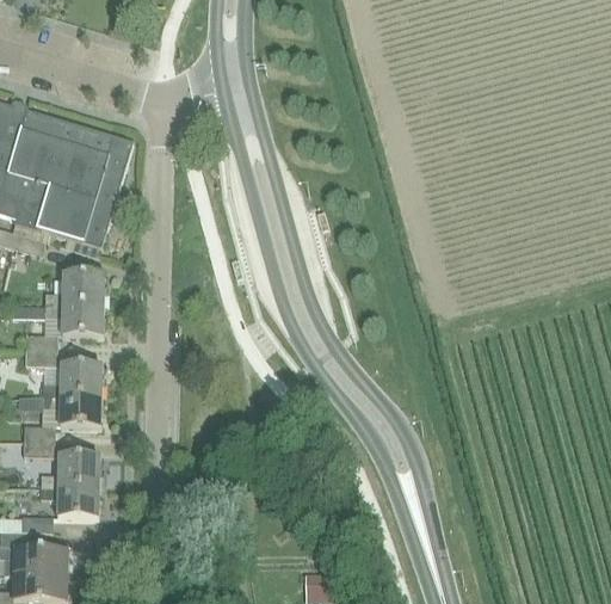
[(41,233),(42,232),(102,250),(134,142),(0,102),(0,215),(17,221),(16,223),(14,226),(41,233)]
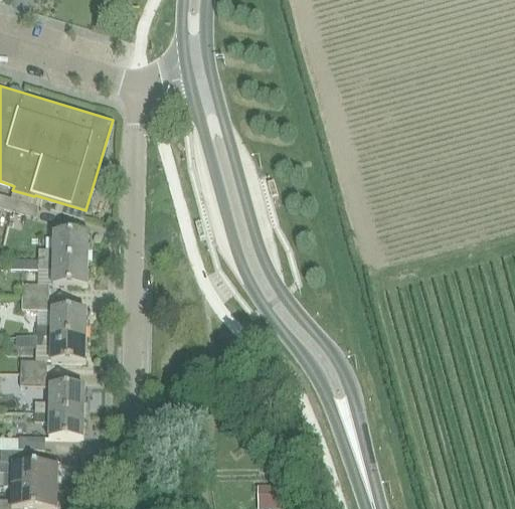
[(0,206),(9,209),(13,197),(0,193),(0,206)]
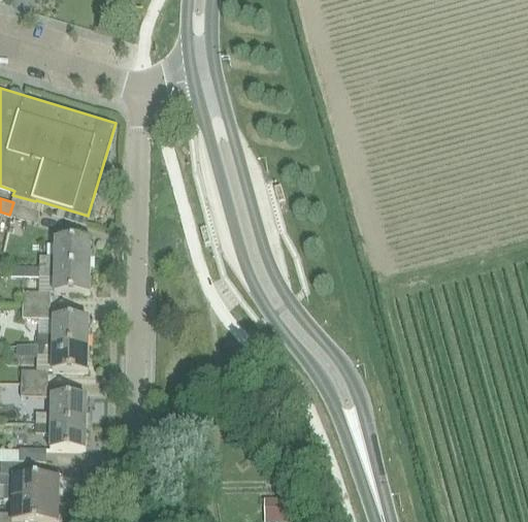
[(13,202),(9,215),(35,223),(39,210),(13,202)]
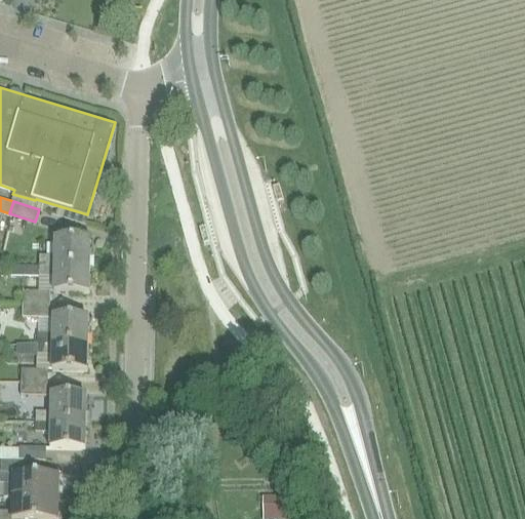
[(38,263),(88,264),(89,238),(54,237),(54,253),(39,252),(38,263)]
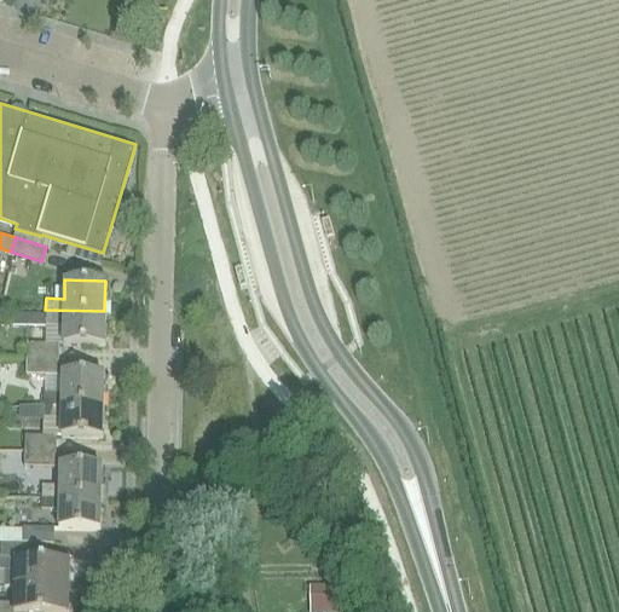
[(104,342),(104,311),(45,310),(45,322),(63,323),(63,341),(104,342)]
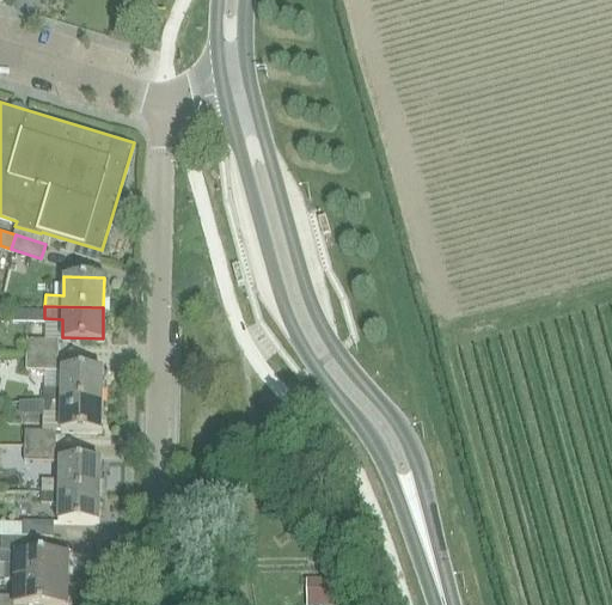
[(25,352),(56,352),(57,337),(26,336),(25,352)]
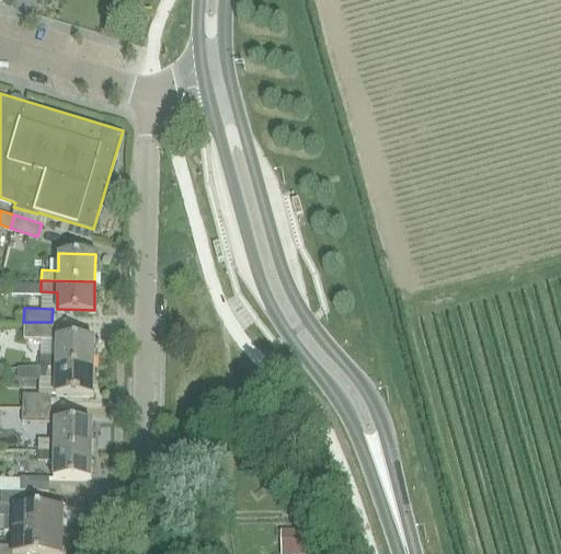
[(52,336),(52,322),(23,322),(23,336),(52,336)]
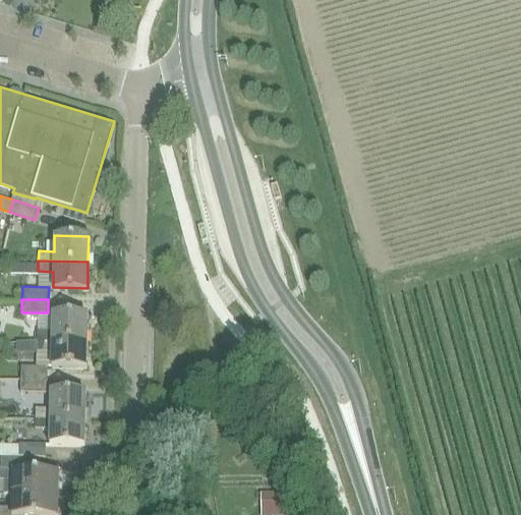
[(36,338),(87,339),(87,312),(52,312),(52,329),(36,329),(36,338)]
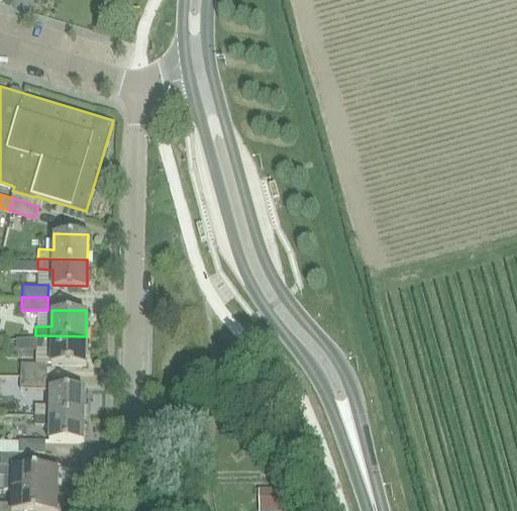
[(85,363),(86,336),(35,335),(35,345),(50,346),(50,362),(85,363)]
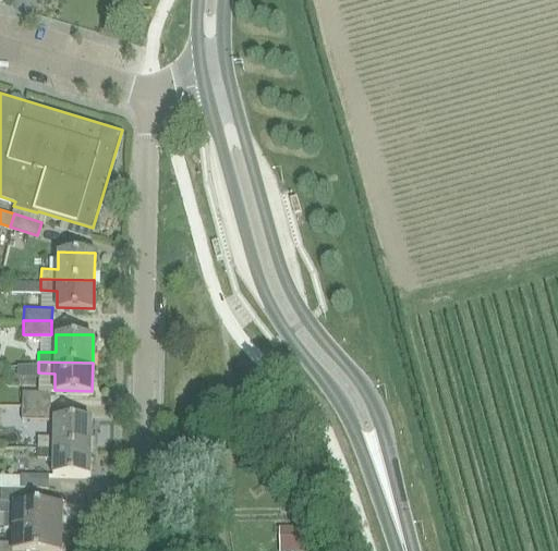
[(21,403),(50,404),(50,390),(22,389),(21,403)]
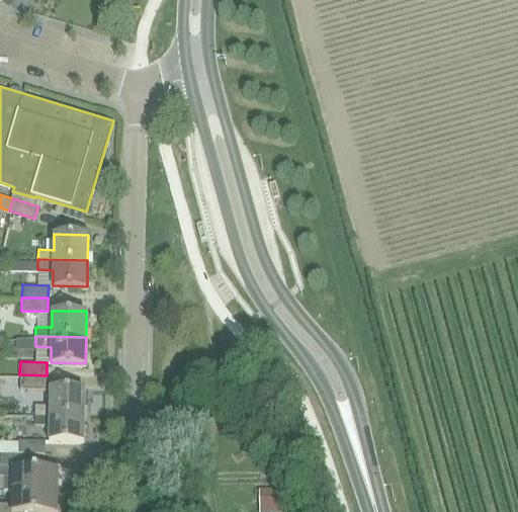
[(46,389),(47,375),(19,374),(19,388),(46,389)]
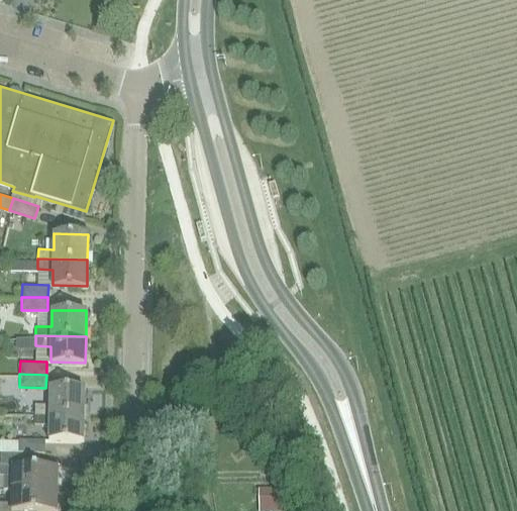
[(33,412),(84,413),(84,387),(49,387),(49,403),(34,403),(33,412)]
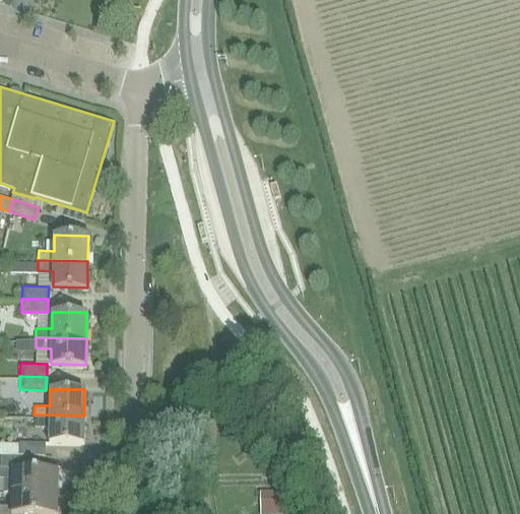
[(83,442),(84,415),(34,414),(34,426),(49,426),(49,442),(83,442)]
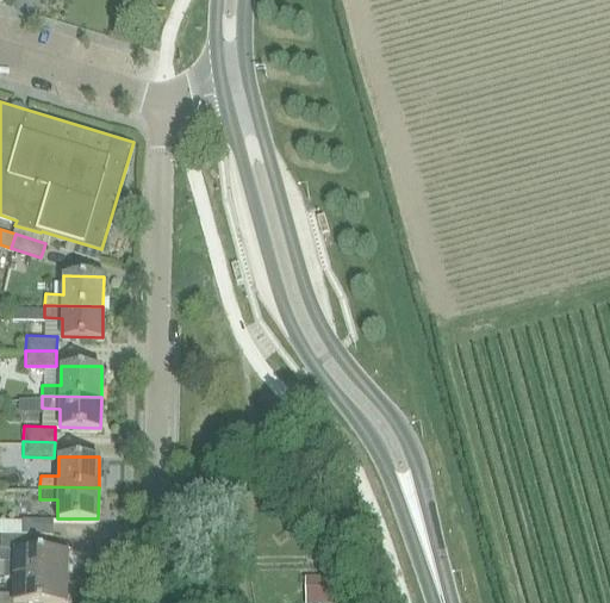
[(20,532),(37,532),(45,533),(51,533),(53,517),(22,516),(20,532)]
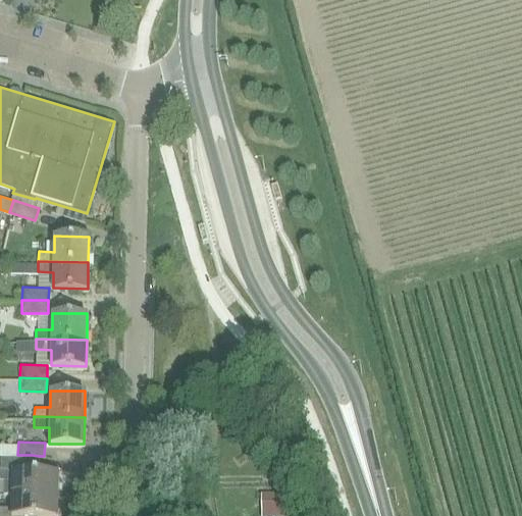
[(32,455),(17,455),(0,454),(0,478),(11,479),(10,493),(57,494),(58,471),(32,470),(32,455)]
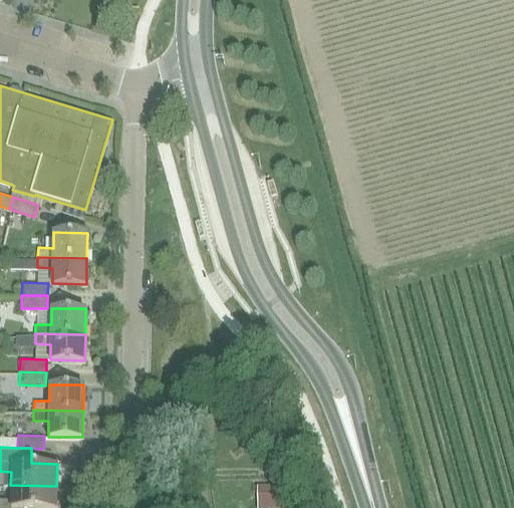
[(256,483),(256,507),(282,507),(282,485),(282,482),(262,483),(256,483)]
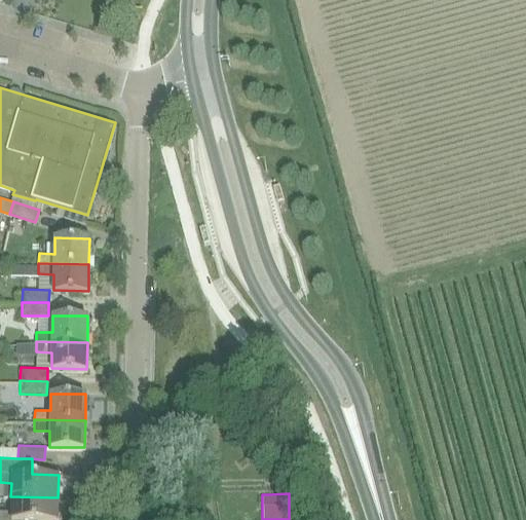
[(48,519),(57,519),(58,497),(10,496),(10,510),(0,509),(0,519),(30,519),(48,519)]
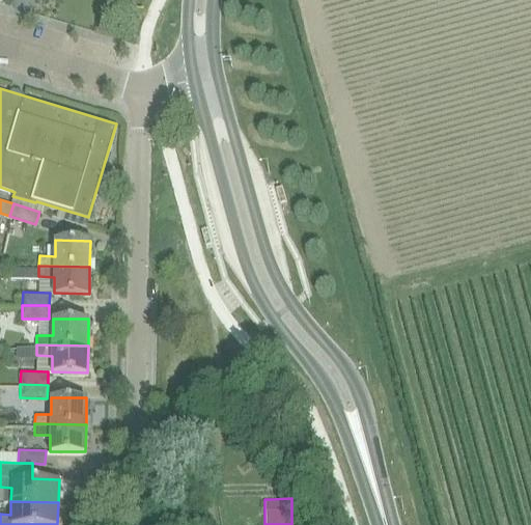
All buildings are outlined.
